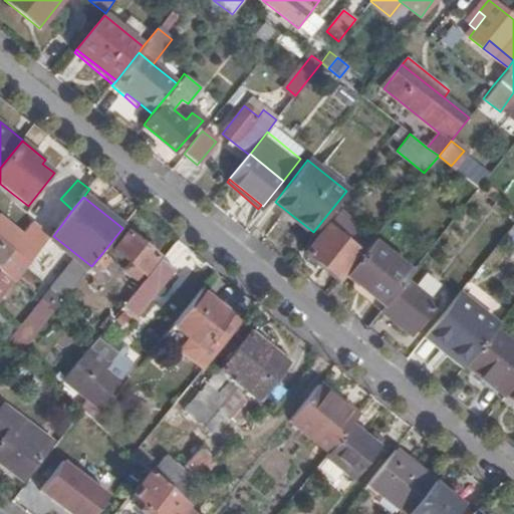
[(0,218),(0,238),(26,260),(59,219),(38,201),(14,230),(0,218)]
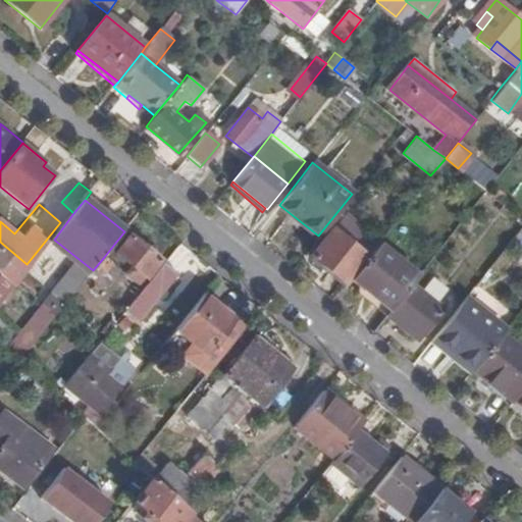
[(351,245),(366,225),(346,211),(330,229),(351,245)]
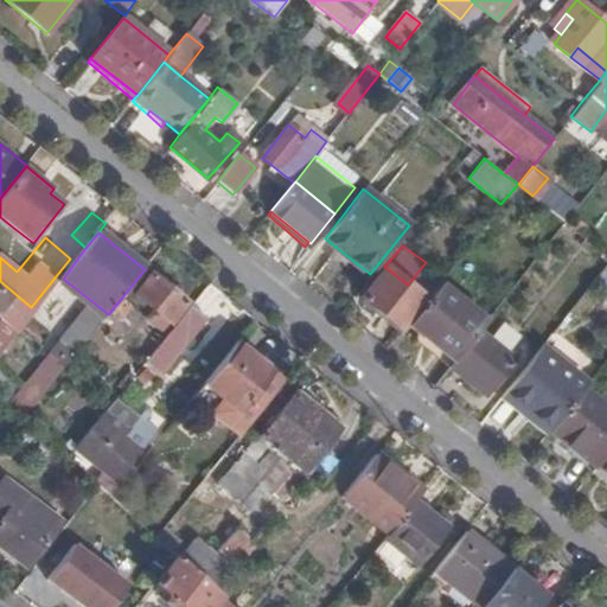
[(422,298),(426,300),(439,283),(445,276),(426,262),(408,285),(384,267),(360,296),(398,327),(422,298)]
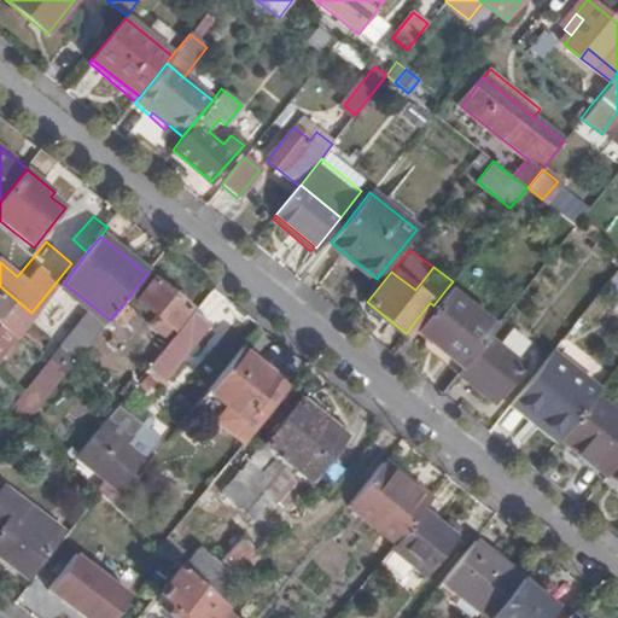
[(138,301),(156,315),(173,331),(192,309),(155,279),(138,301)]
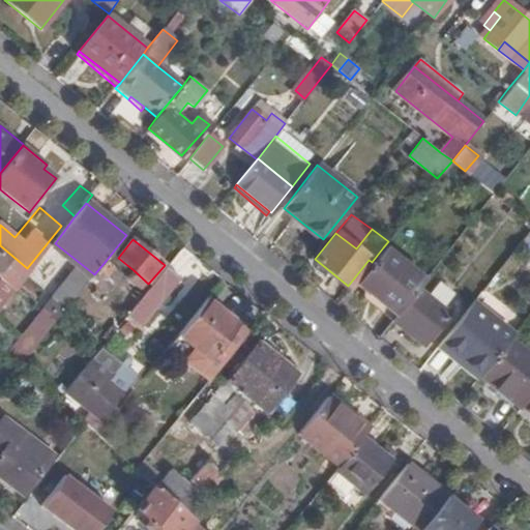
[(0,313),(32,272),(27,268),(0,245),(0,278),(2,281),(0,283),(0,313)]
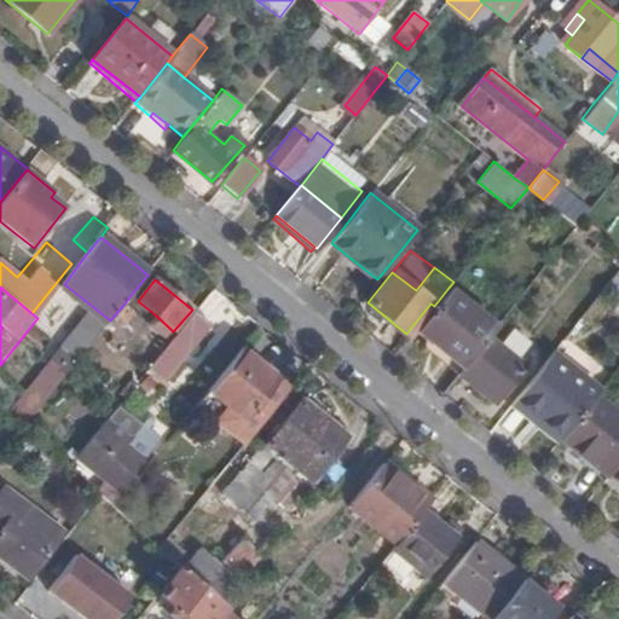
[(434,306),(415,330),(463,366),(487,336),(495,327),(447,289),(434,306)]
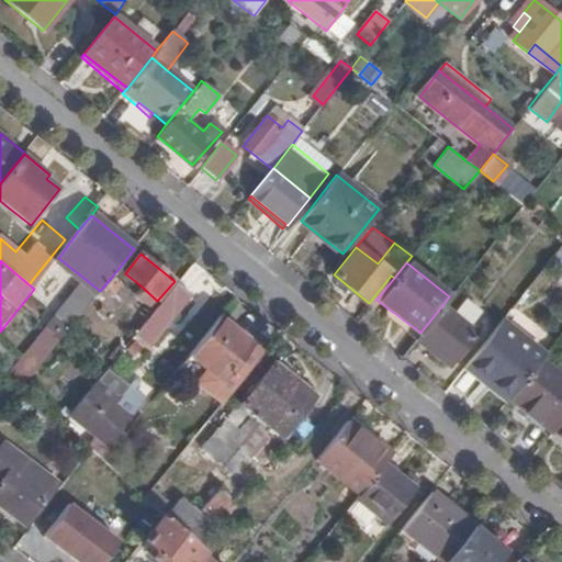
[(131,292),(112,277),(100,291),(94,299),(113,314),(131,292)]
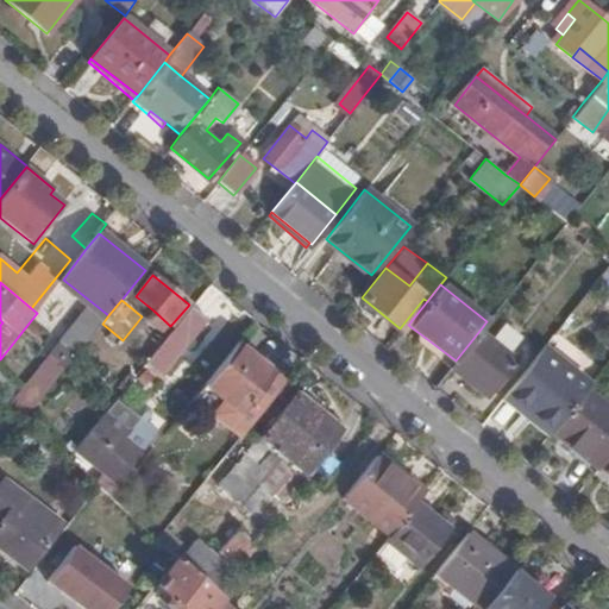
[(208,321),(190,307),(148,362),(163,375),(208,321)]
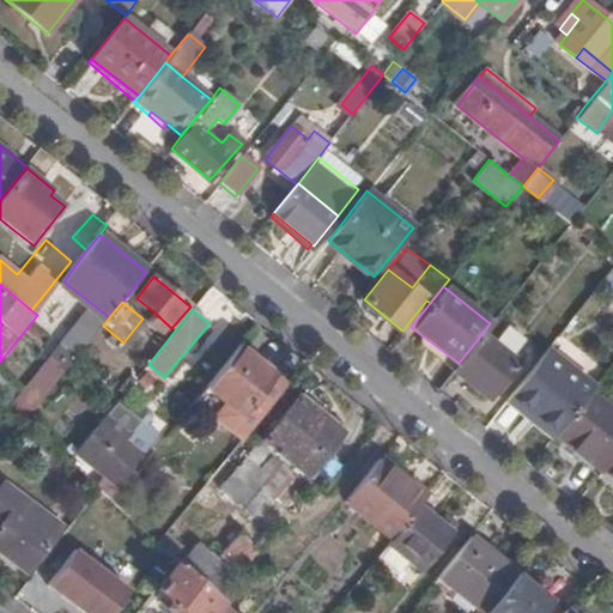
[(102,322),(89,310),(61,344),(74,356),(102,322)]
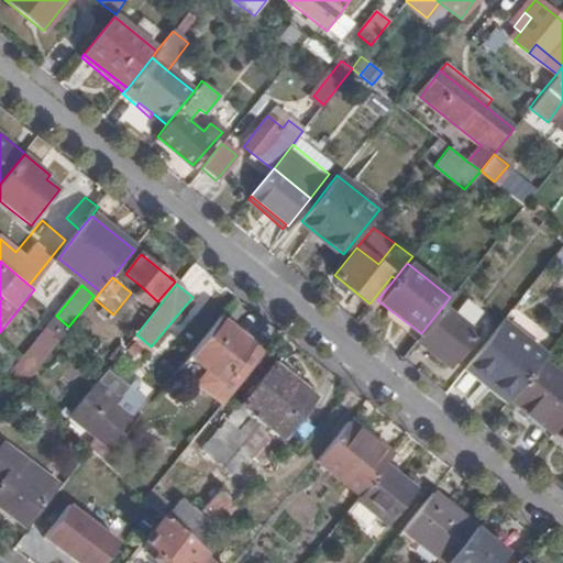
[(157,301),(142,287),(135,297),(152,309),(157,301)]
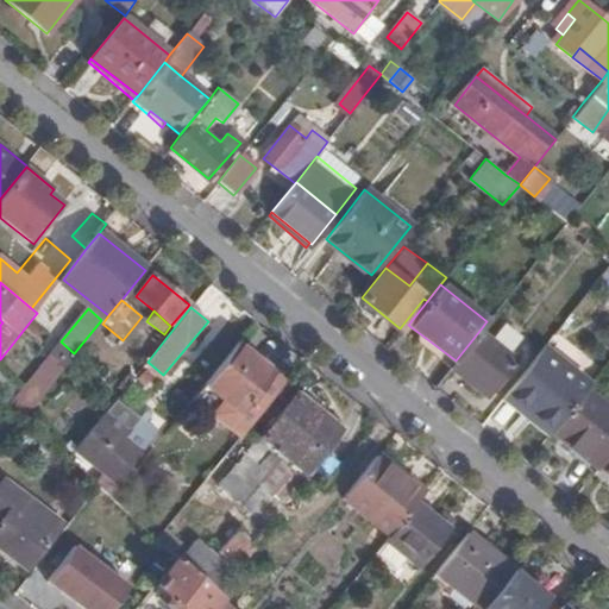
[(102,324),(95,332),(115,349),(123,340),(102,324)]
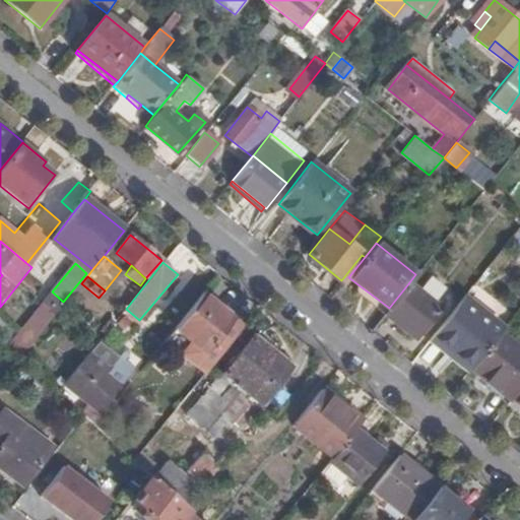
[(389,308),(384,313),(413,336),(438,305),(409,282),(389,308)]
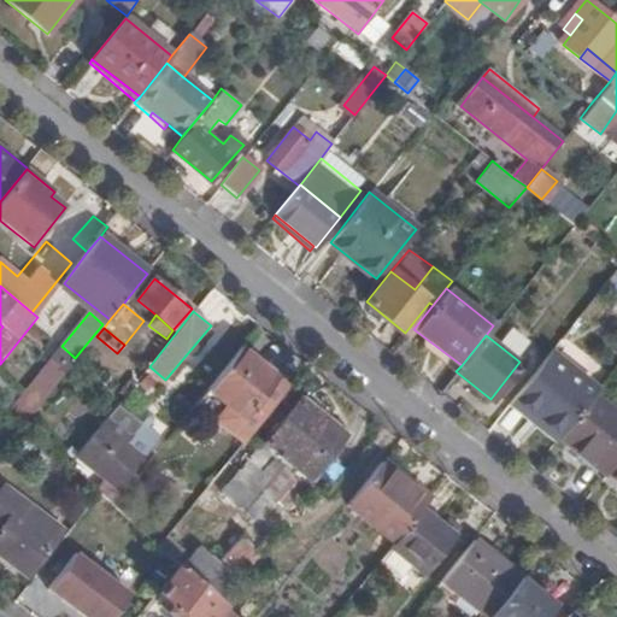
[(253,429),(282,394),(271,385),(276,376),(242,348),(209,392),(253,429)]
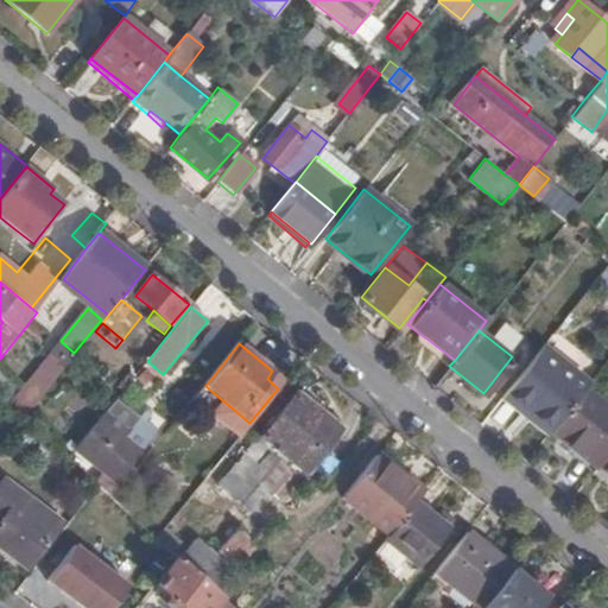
[(30,412),(70,361),(52,348),(13,399),(30,412)]
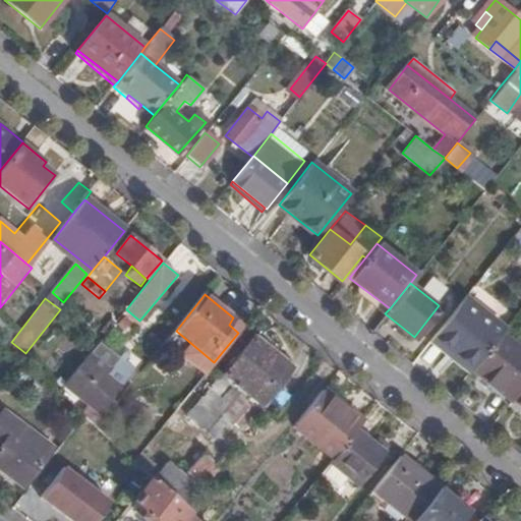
[(463,299),(433,336),(473,367),(501,333),(503,330),(463,299)]
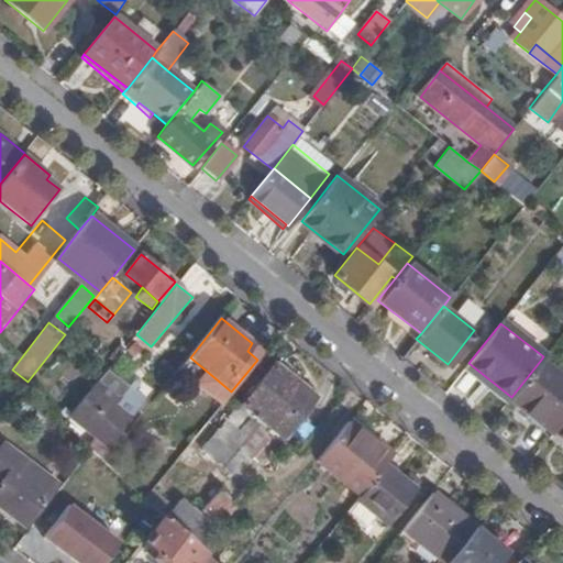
[(0,332),(0,365),(4,370),(20,351),(0,332)]
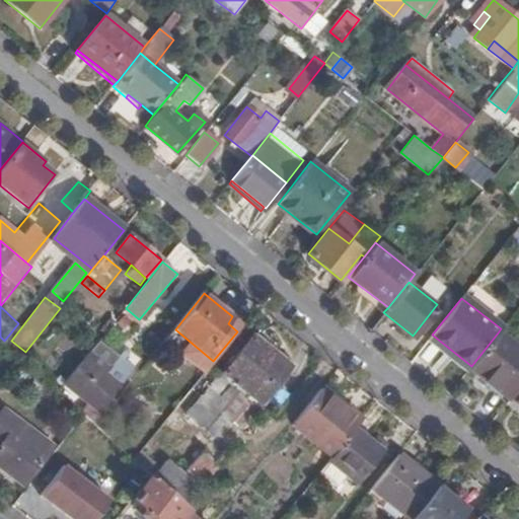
[(471,366),(470,368),(509,398),(511,396),(518,386),(518,347),(499,331),(471,366)]
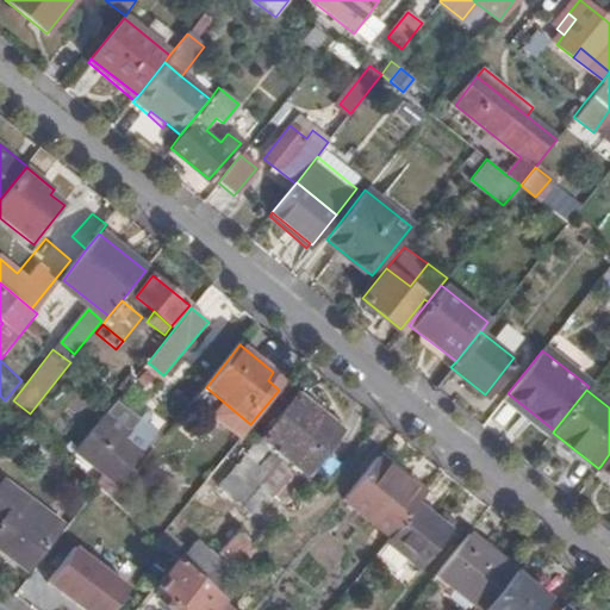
[(341,431),(296,393),(219,486),(251,510),(288,465),(303,477),(341,431)]
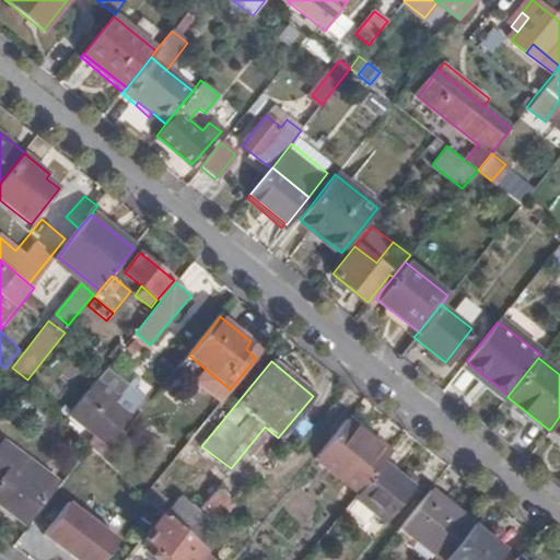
[(63,422),(88,445),(95,434),(109,446),(121,433),(121,427),(131,415),(94,384),(63,422)]
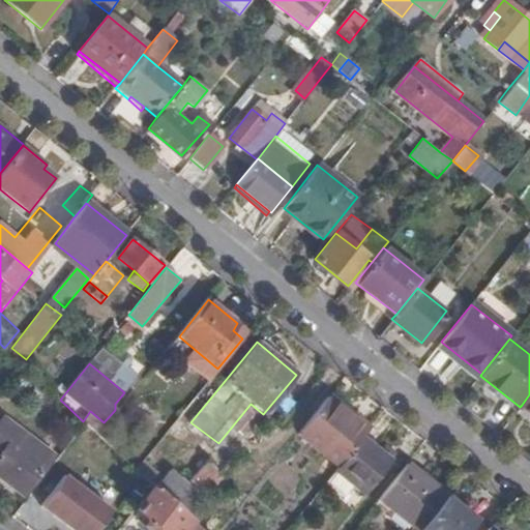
[(29,378),(17,367),(8,379),(21,389),(29,378)]
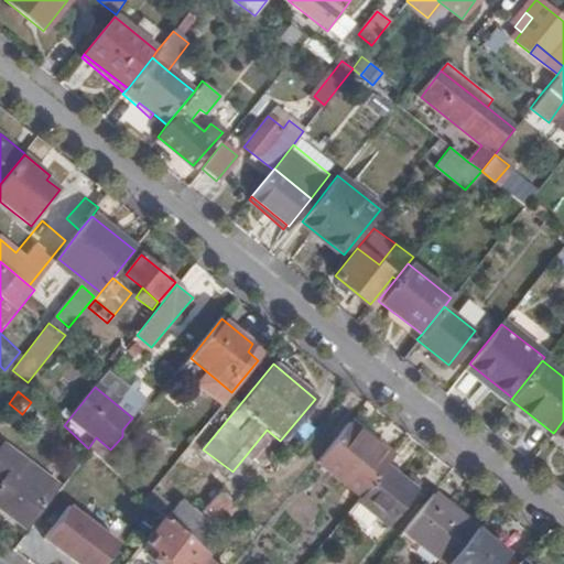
[(386,466),(390,461),(349,424),(317,463),(360,497),(386,466)]
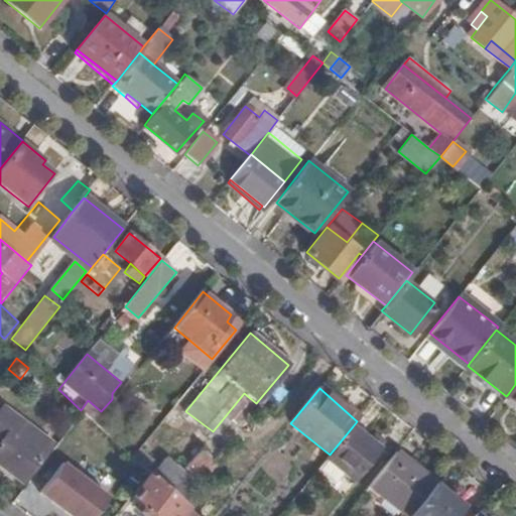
[(52,442),(5,407),(0,413),(0,465),(22,483),(52,442)]
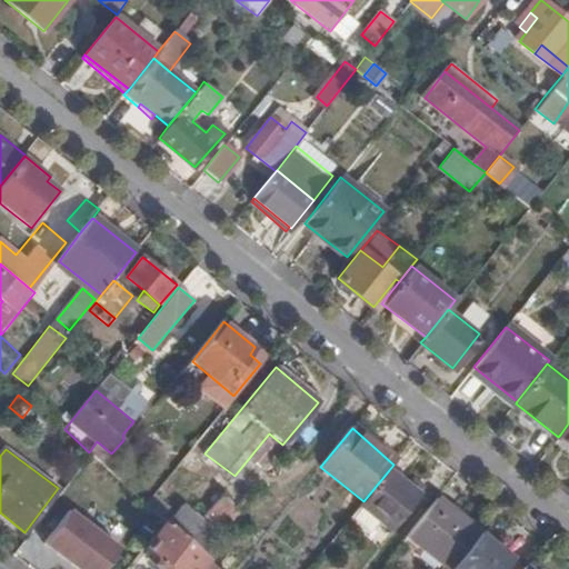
[(420,493),(389,470),(363,501),(360,507),(379,522),(389,531),(420,493)]
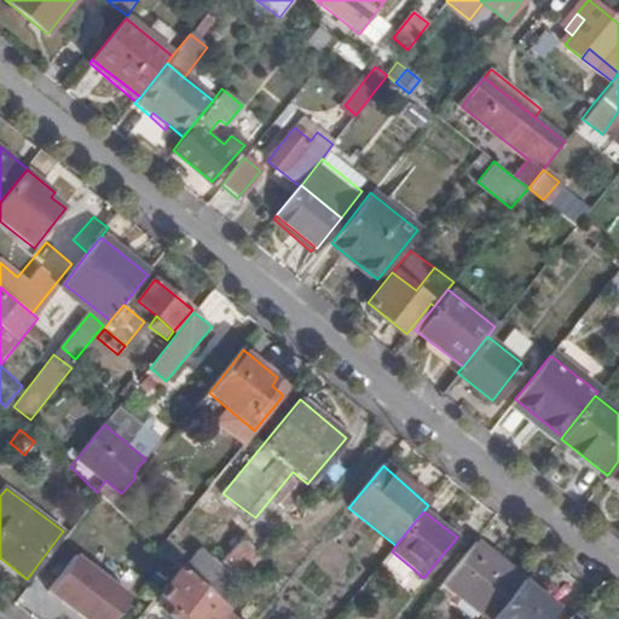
[(262,556),(243,538),(225,561),(244,578),(262,556)]
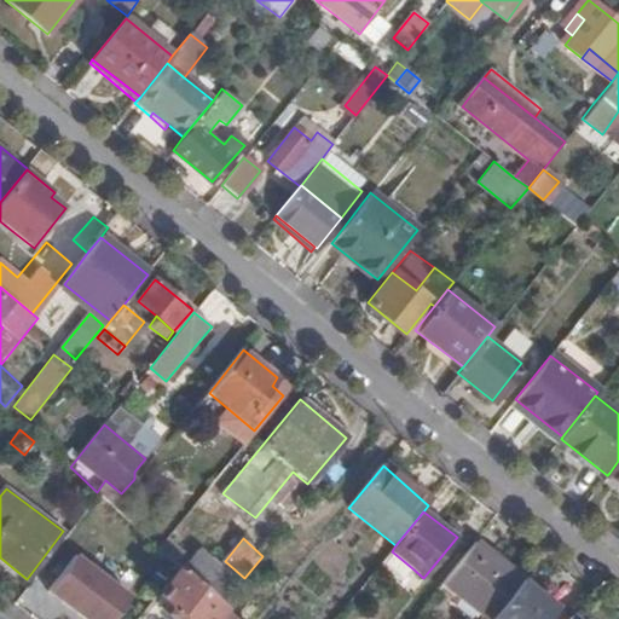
[(487,618),(491,618),(522,580),(516,576),(475,542),(443,583),(487,618)]
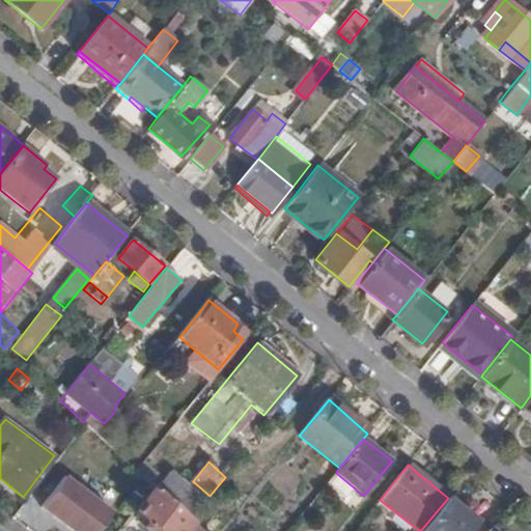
[(156,488),(191,522),(207,503),(171,471),(156,488)]
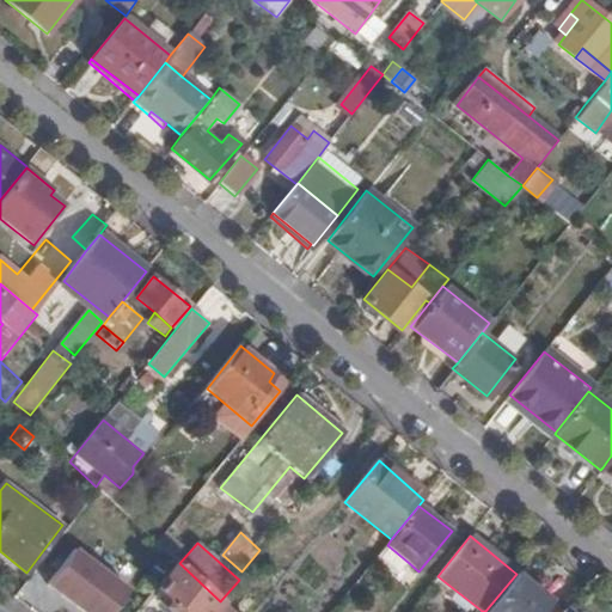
[(387,545),(377,558),(397,575),(408,562),(387,545)]
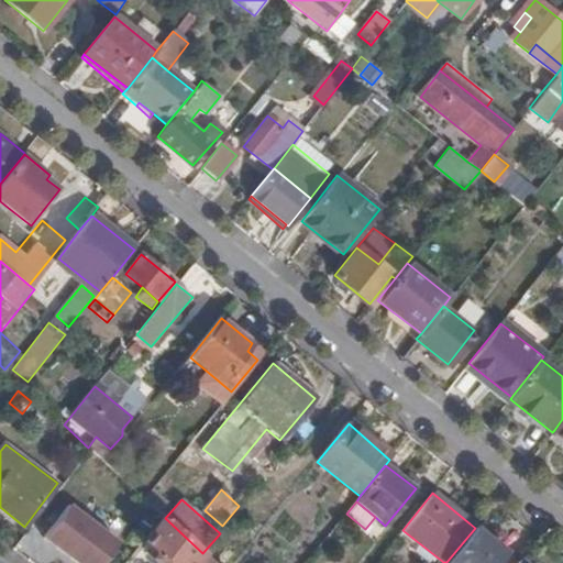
[(44,538),(76,562),(103,562),(119,543),(69,505),(44,538)]
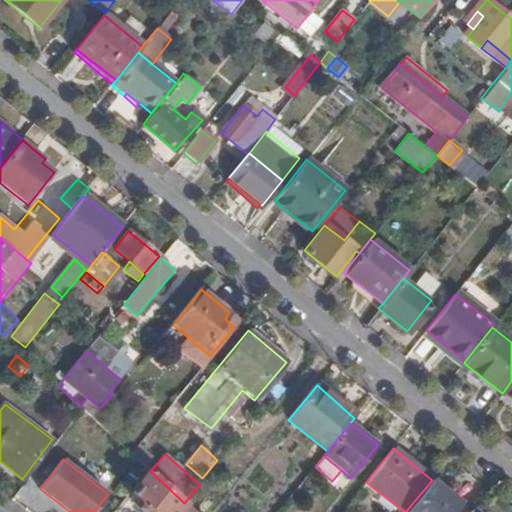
[(148,470),(131,493),(142,502),(138,506),(144,511),(193,511),(184,503),(150,471),(148,470)]
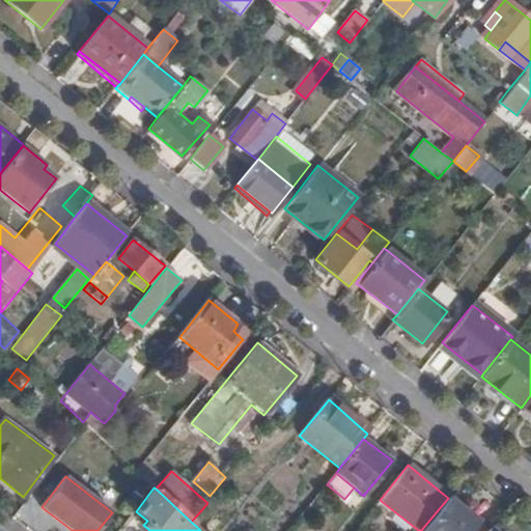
[(470,530),(478,522),(448,498),(421,530),(470,530)]
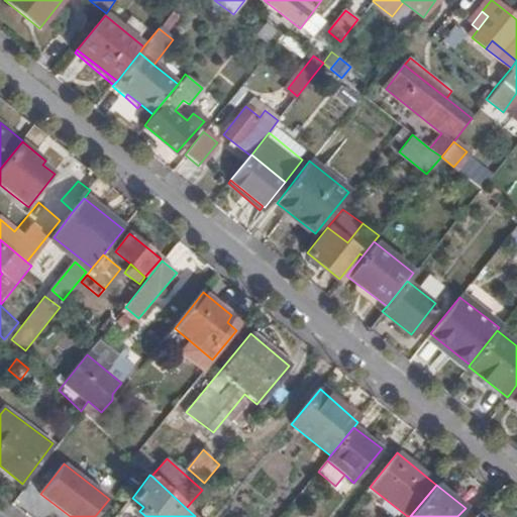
[(476,516),(466,508),(457,516),(476,516)]
